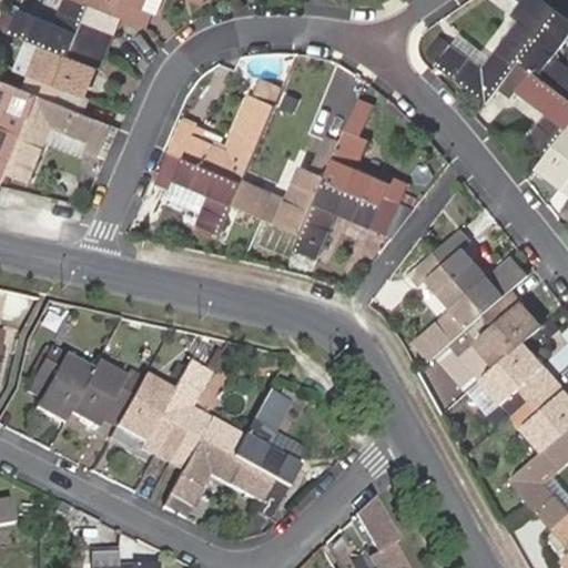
[(107,160),(120,129),(78,111),(57,102),(62,89),(83,97),(95,67),(100,68),(122,19),(148,29),(153,14),(143,10),(148,0),(203,0),(208,1),(208,0),(63,0),(54,23),(19,9),(10,32),(41,46),(23,90),(0,80),(0,105),(4,108),(0,118),(0,159),(8,163),(4,171),(30,182),(52,128),(89,142),(85,152),(107,160)]
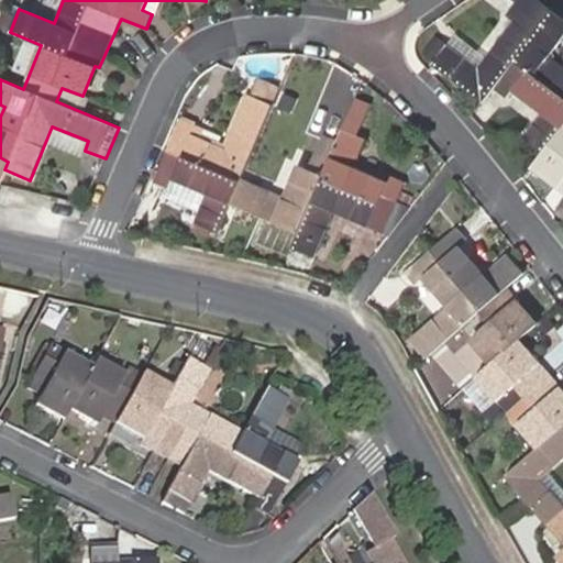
[(478,67),(449,45),(438,35),(422,56),(484,103),(495,91),(507,100),(514,92),(542,114),(525,138),(543,154),(532,169),(562,194),(562,206),(562,207),(562,67),(549,57),(562,39),(562,19),(538,0),(518,0),(506,17),(514,22),(484,59),(478,67)]
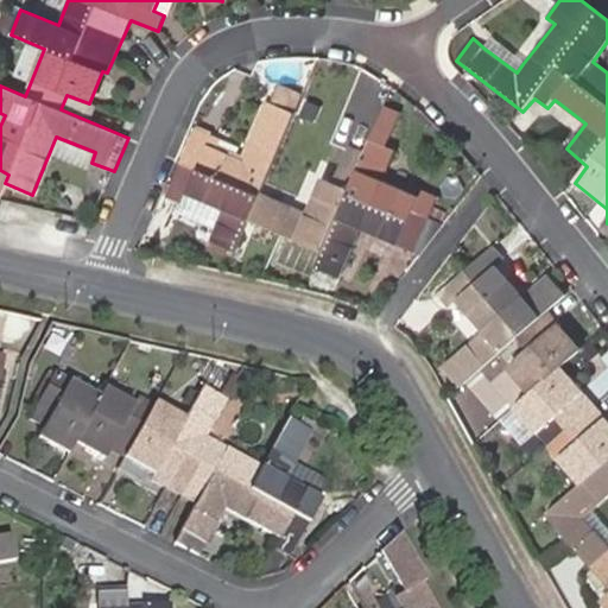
[(492,40),(485,49),(517,73),(523,64),(492,40)]
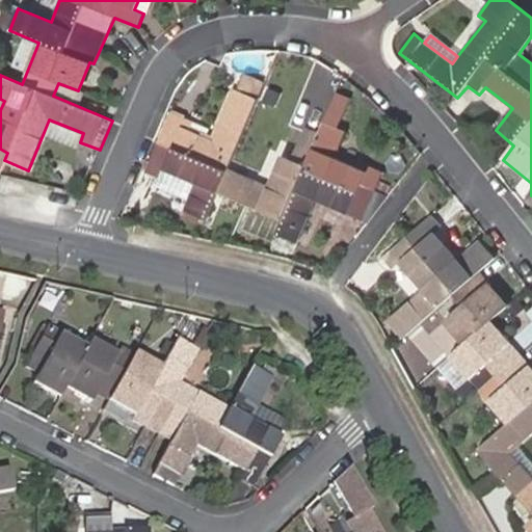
[(53,96),(73,104),(78,90),(58,83),(53,96)]
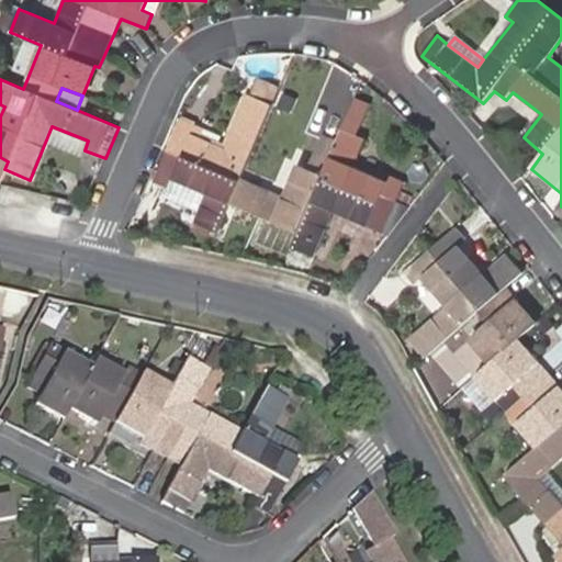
[(154,182),(167,189),(170,179),(205,193),(198,209),(192,223),(216,233),(228,204),(295,234),(289,249),(313,260),(335,211),(384,233),(397,201),(383,194),(389,181),(356,167),(368,136),(360,134),(372,104),(356,98),(336,143),(323,136),(308,168),(300,164),(283,201),(239,181),(273,103),(250,94),(225,149),(191,134),(194,125),(180,119),(154,182)]
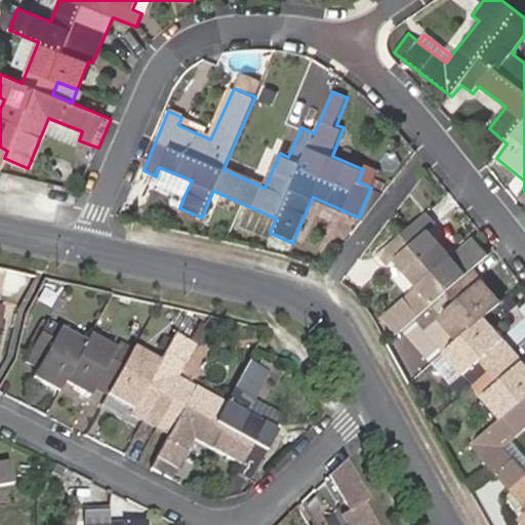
[(159,167),(156,176),(154,180),(185,195),(192,180),(159,167)]
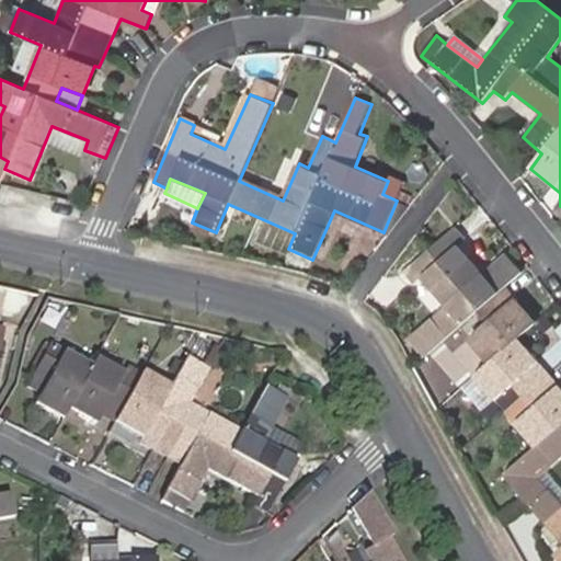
[(453,228),(401,273),(411,285),(419,278),(443,307),(405,340),(422,359),(479,310),(488,321),(467,340),(488,363),(472,376),(495,401),(513,385),(533,408),(515,423),(536,448),(504,477),(560,542),(560,549),(558,552),(560,556),(560,504),(539,480),(560,460),(560,379),(522,334),(535,322),(505,287),(523,272),(507,253),(481,275),(456,248),(465,240),(453,228)]
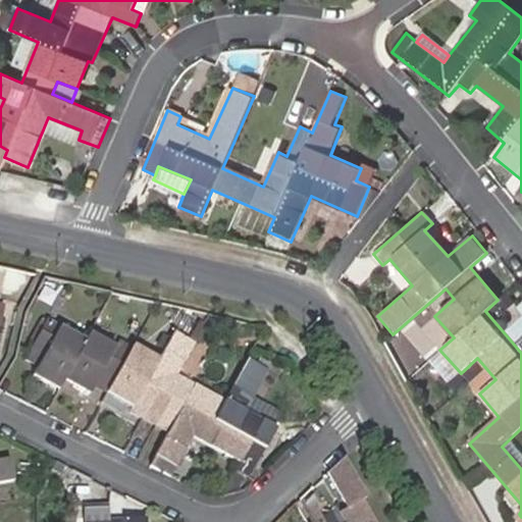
[(131,407),(128,412),(166,433),(153,456),(174,466),(191,435),(240,463),(236,471),(249,478),(274,430),(245,414),(267,371),(247,360),(223,402),(175,374),(192,344),(173,332),(156,361),(131,347),(125,355),(119,366),(108,360),(113,349),(89,334),(83,345),(57,329),(53,337),(42,330),(24,359),(37,365),(32,374),(58,389),(62,380),(88,395),(93,385),(104,393),(131,407)]
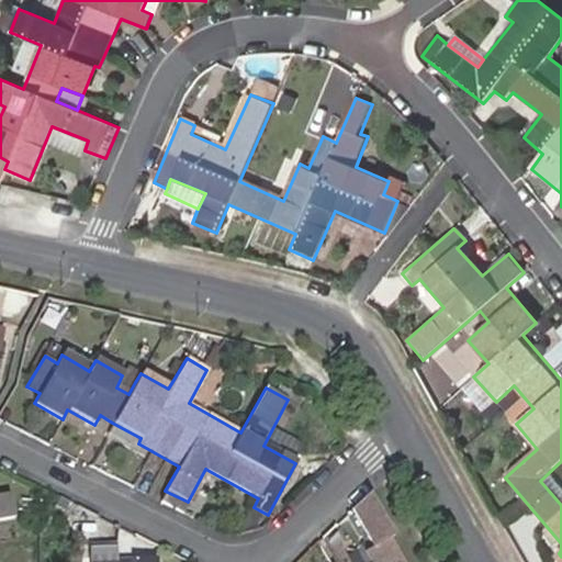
[(128,394),(135,382),(122,375),(116,388),(128,394)]
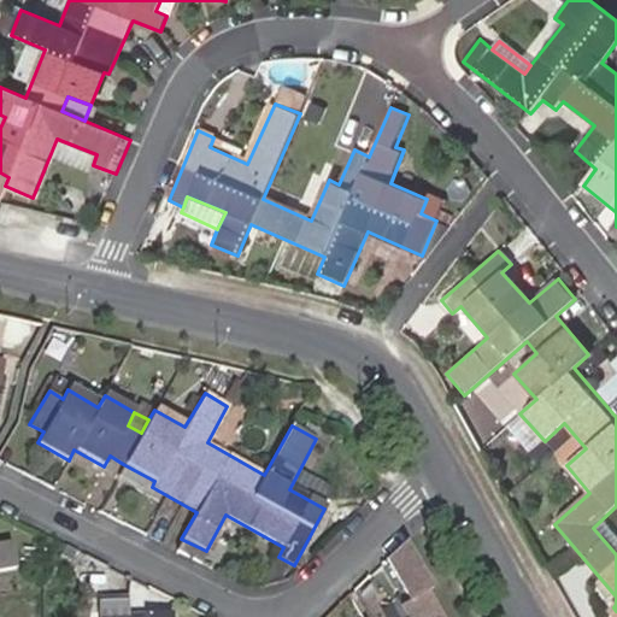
[(147,494),(152,487),(154,481),(123,464),(117,476),(147,494)]
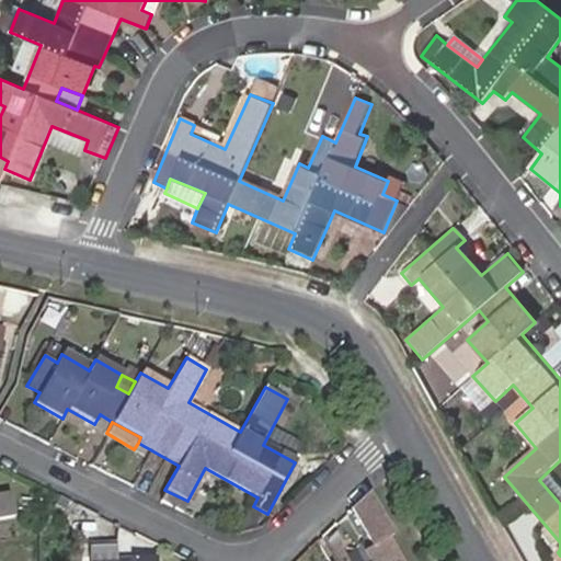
[(187,501),(164,490),(159,502),(181,513),(187,501)]
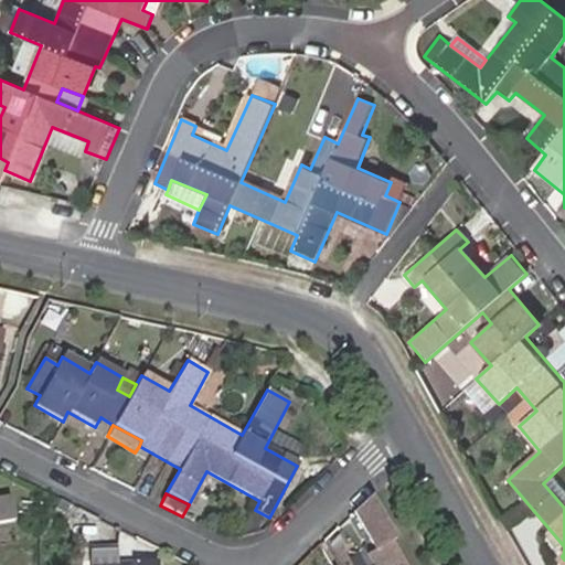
[(395,537),(371,494),(354,511),(360,521),(374,512),(390,541),(395,537)]
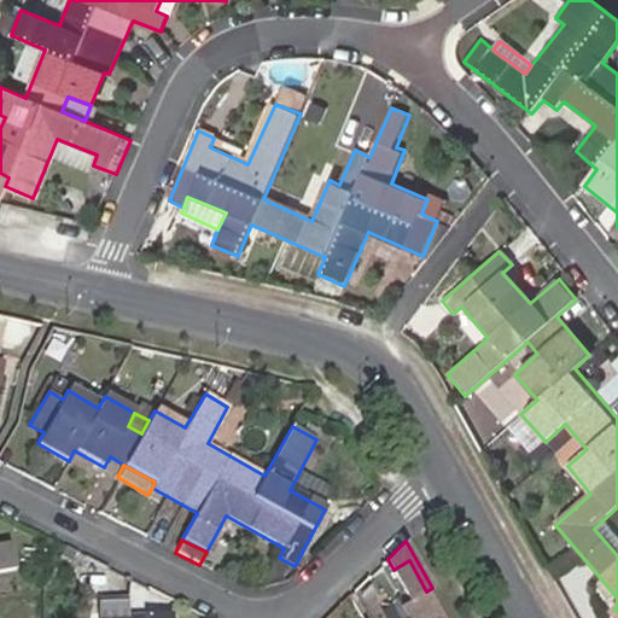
[(0,573),(16,571),(12,544),(0,546),(0,573)]
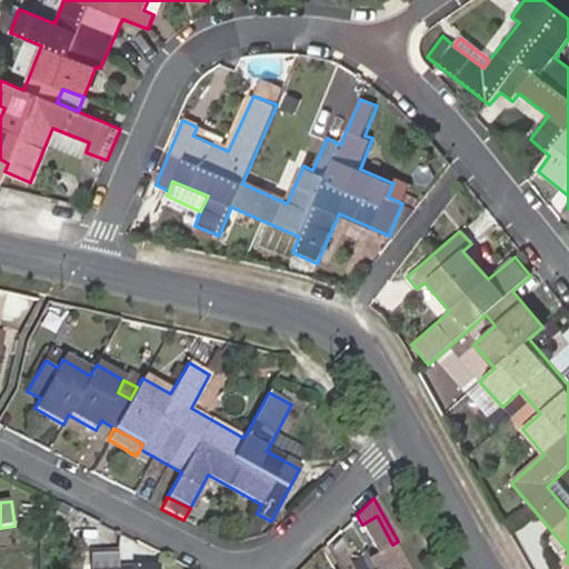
[(406,568),(392,545),(377,516),(362,525),(378,555),(371,559),(377,568),(406,568)]
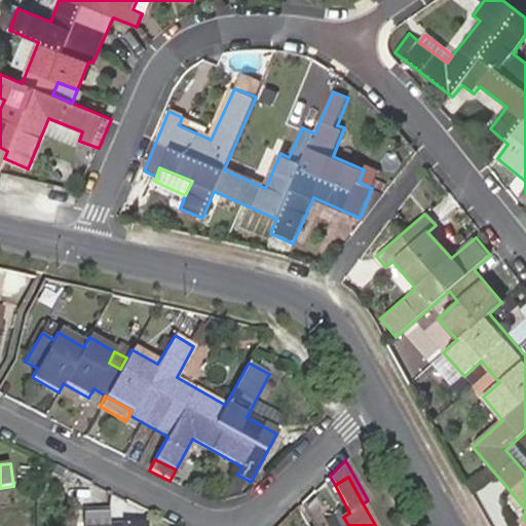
[(107,513),(108,523),(145,521),(145,511),(115,495),(107,513)]
